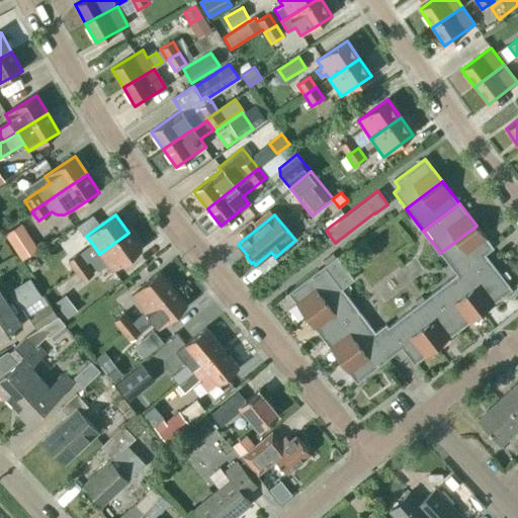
[(485,255),(494,248),(477,226),(440,253),(456,275),(457,276),(485,255)]
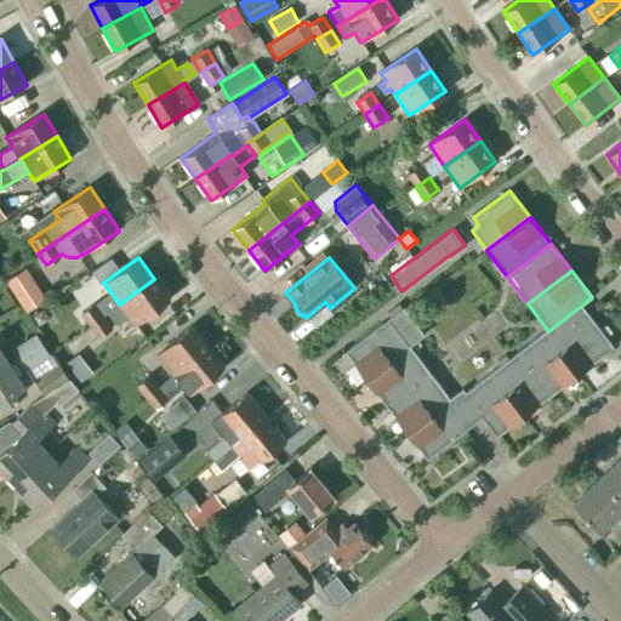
[(49,296),(33,272),(9,288),(26,312),(49,296)]
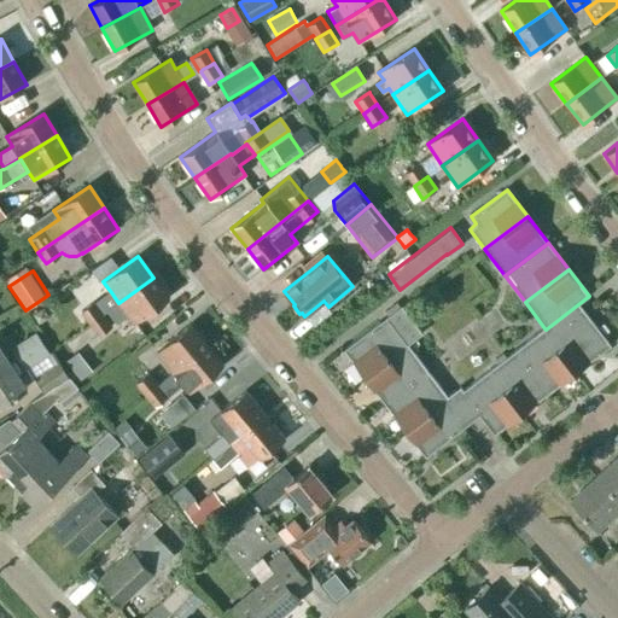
[(153,278),(118,303),(128,315),(134,324),(169,298),(153,278)]
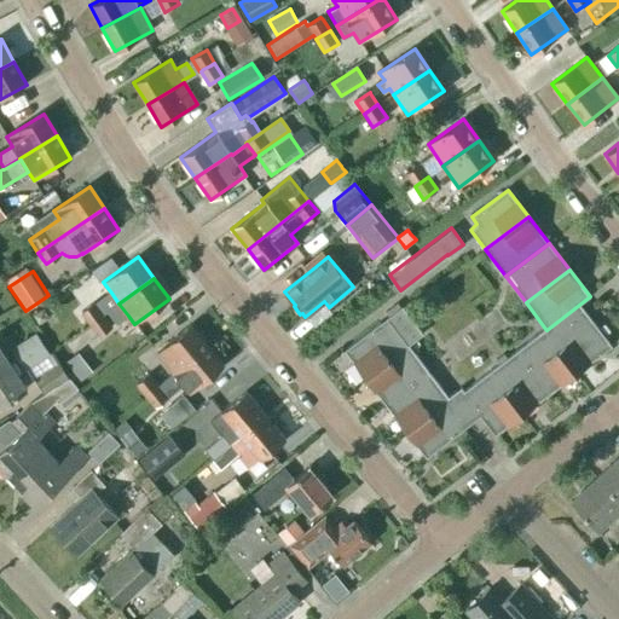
[(94,302),(80,312),(90,325),(103,314),(94,302)]
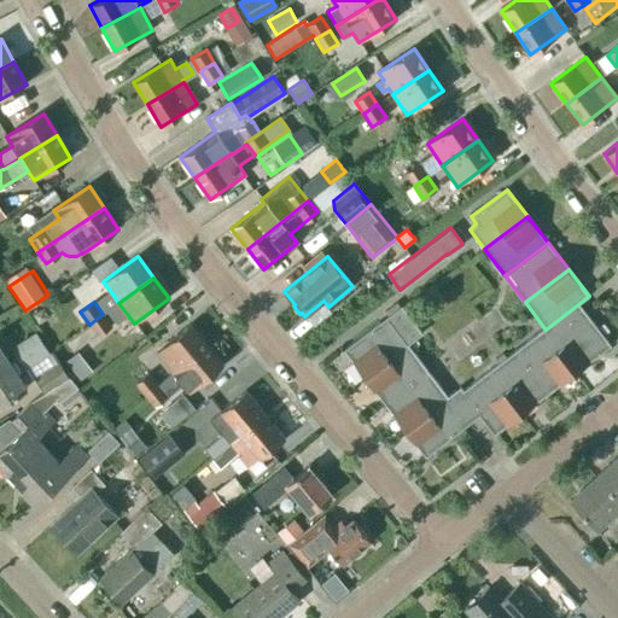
[(546,330),(578,371),(611,345),(578,304),(546,330)]
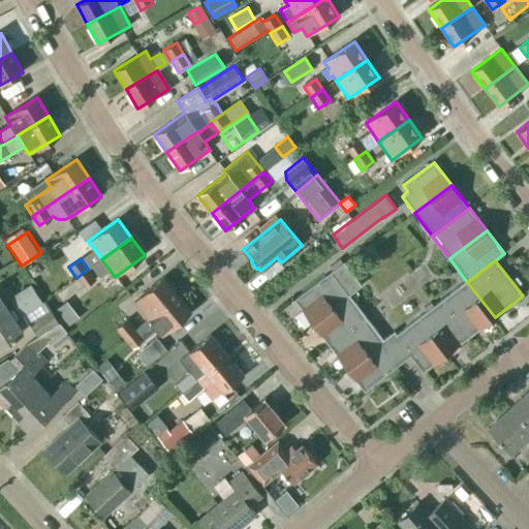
[(312,323),(349,296),(362,285),(343,261),(293,300),(312,323)]
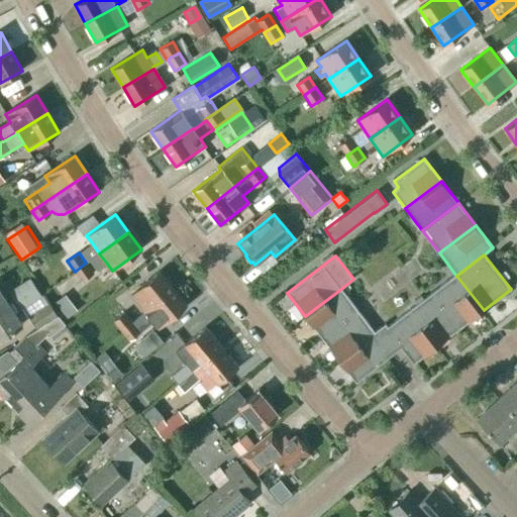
[(83,282),(94,273),(86,263),(75,272),(83,282)]
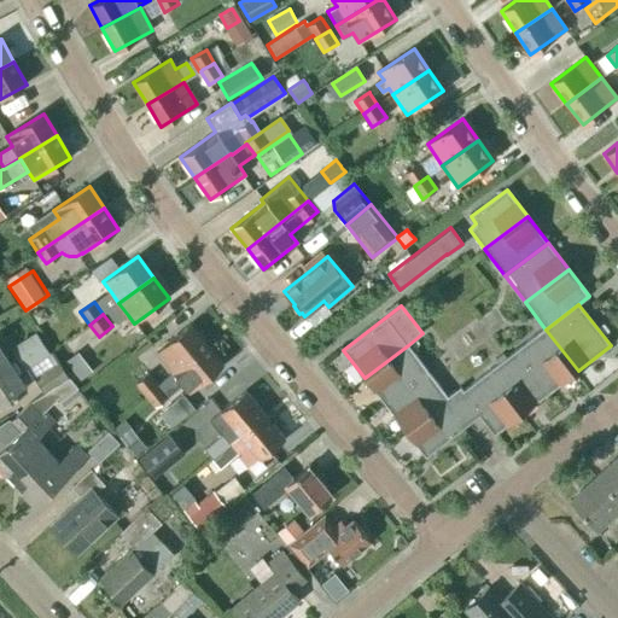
[(190,325),(156,353),(173,373),(207,345),(190,325)]
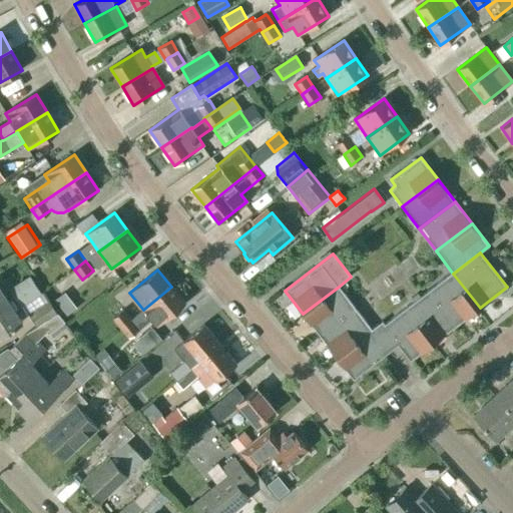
[(480,308),(453,274),(452,273),(430,290),(457,326),(480,308)]
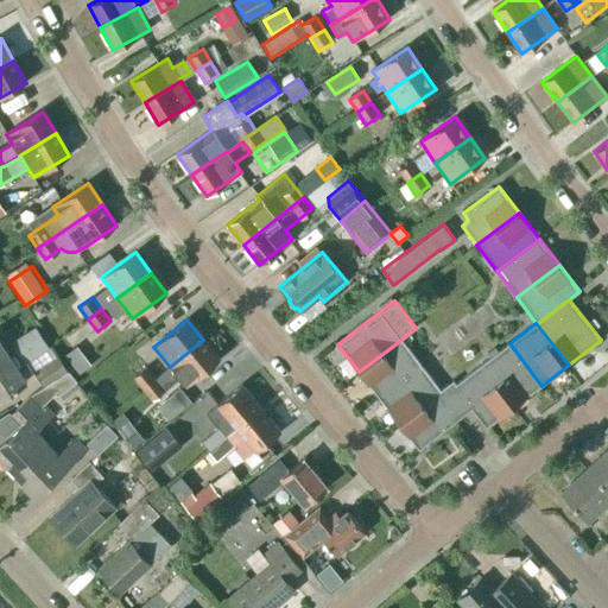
[(12,343),(17,353),(42,336),(36,328),(12,343)]
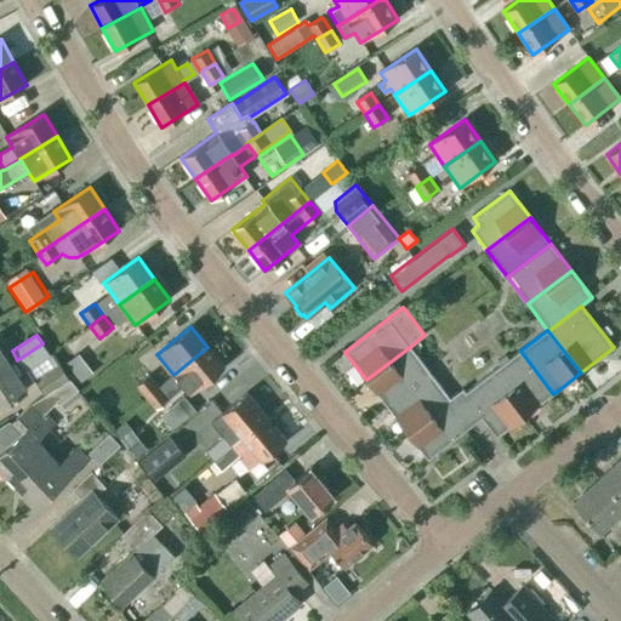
[(43,343),(17,360),(18,362),(11,366),(10,365),(0,371),(0,406),(27,389),(18,377),(28,371),(50,355),(43,343)]
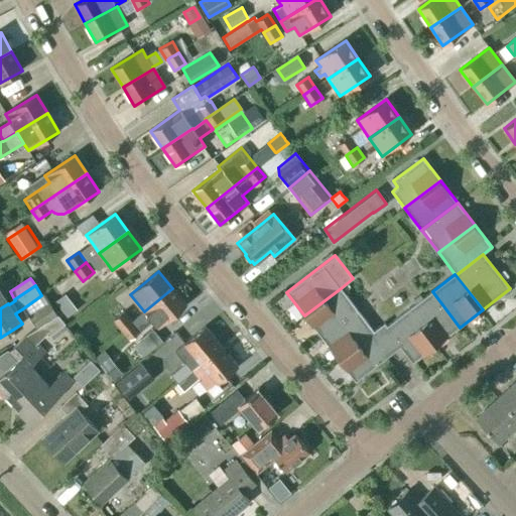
[(140,332),(139,329),(151,319),(158,328),(186,305),(172,288),(144,311),(132,320),(132,321),(121,331),(129,341),(140,332)]
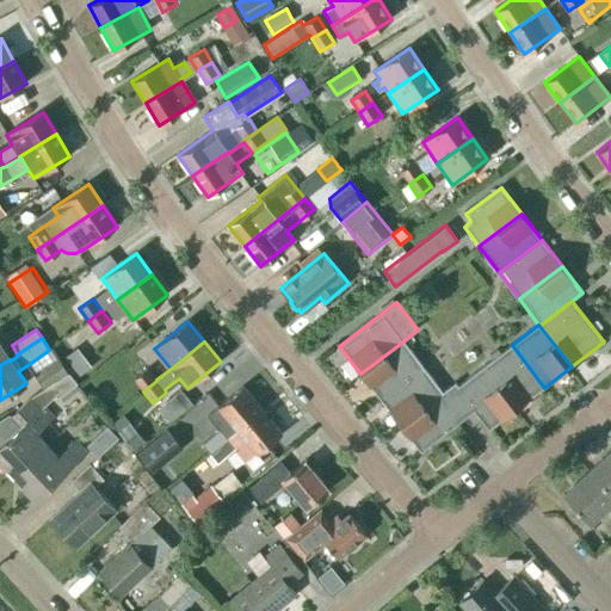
[(423,366),(403,341),(360,374),(380,399),(423,366)]
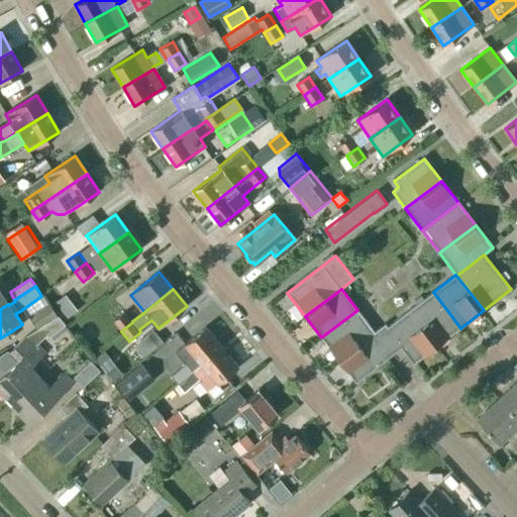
[(0,309),(8,304),(0,291),(0,309)]
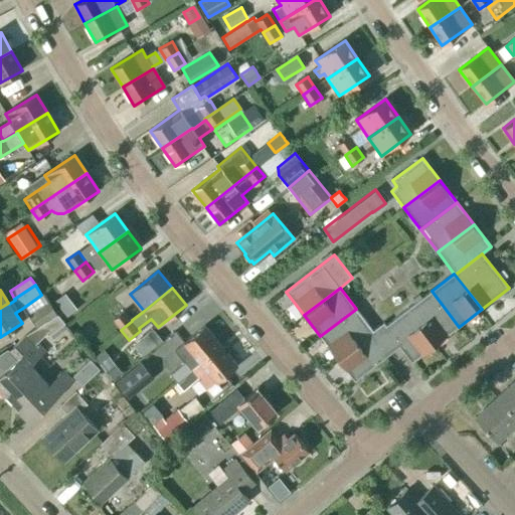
[(459,327),(432,291),(408,308),(436,344),(459,327)]
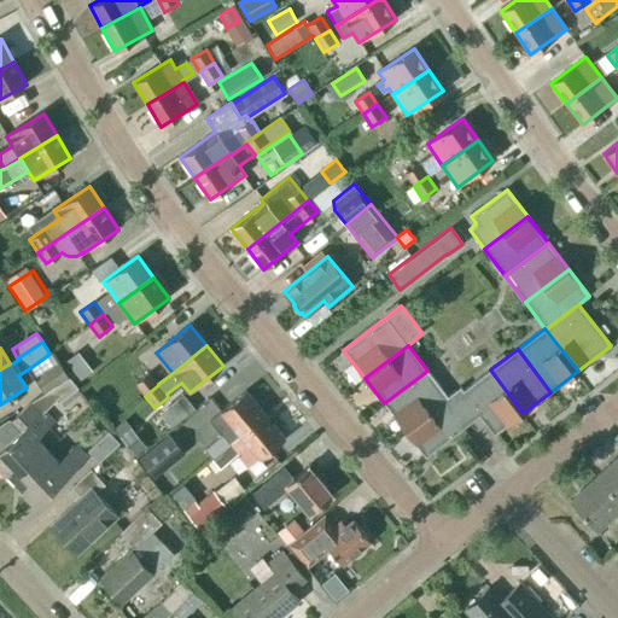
[(65,377),(56,363),(50,354),(28,369),(42,392),(45,390),(65,377)]
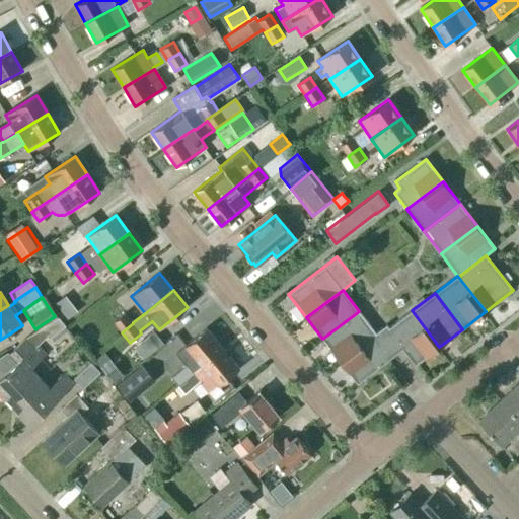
[(77,313),(69,303),(59,311),(67,321),(77,313)]
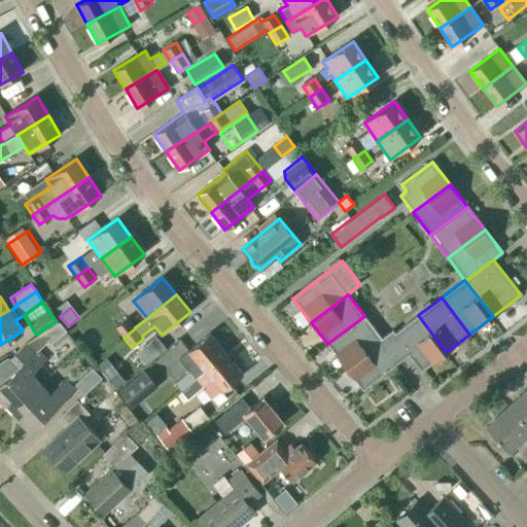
[(409,354),(422,371),(446,352),(418,315),(394,334),(410,353),(409,354)]
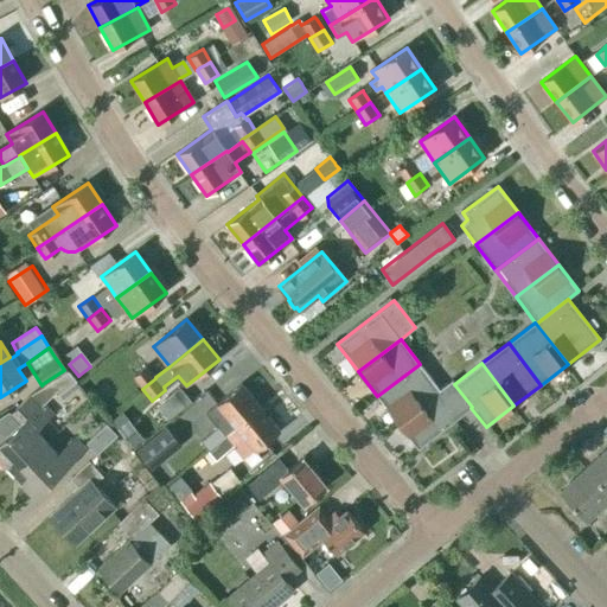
[(377,396),(397,422),(439,389),(420,364),(377,396)]
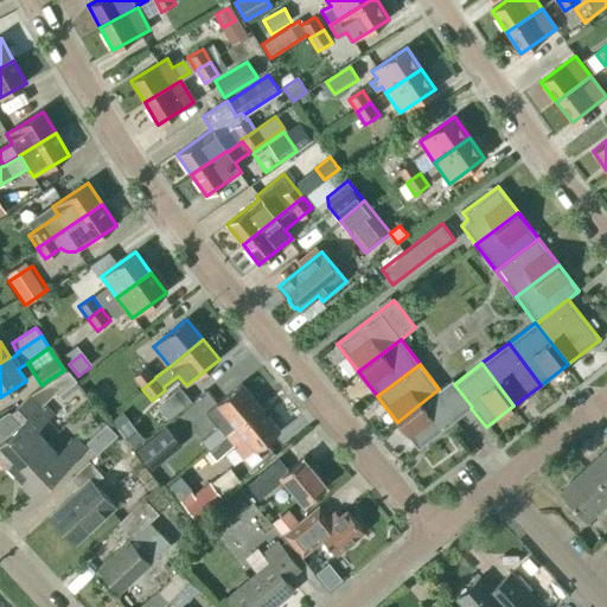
[(142,389),(155,378),(155,377),(146,366),(133,377),(142,389)]
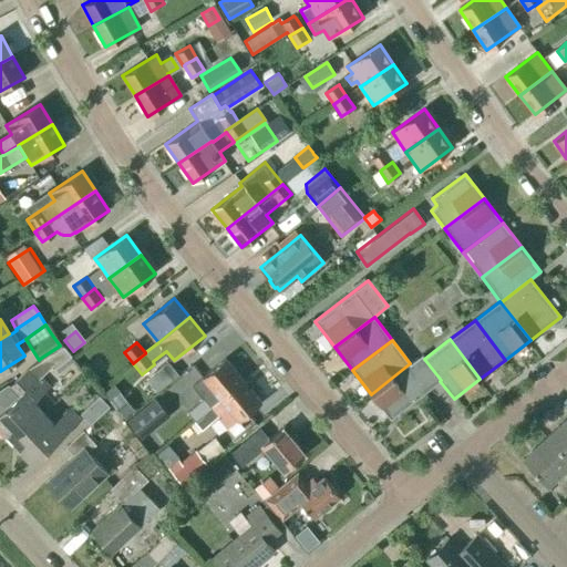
[(0,413),(0,431),(11,443),(43,413),(32,401),(37,398),(37,399),(49,388),(40,378),(53,367),(55,369),(70,356),(62,347),(28,370),(10,385),(20,395),(0,413)]
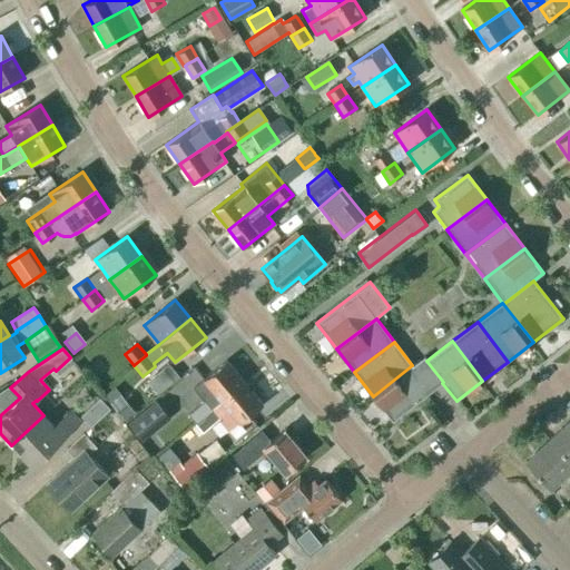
[(443,382),(426,361),(424,356),(412,365),(373,396),(392,422),(442,383),(443,382)]
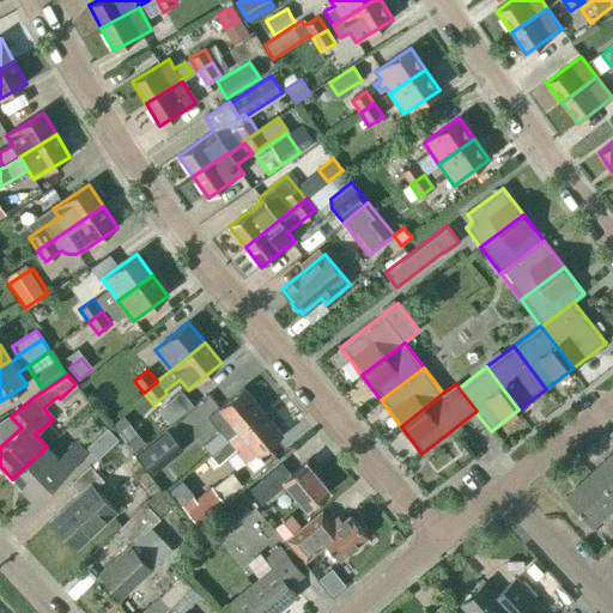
[(219,431),(202,445),(211,455),(228,441),(226,439),(238,431),(238,432),(262,412),(243,388),(219,408),(207,418),(219,431)]
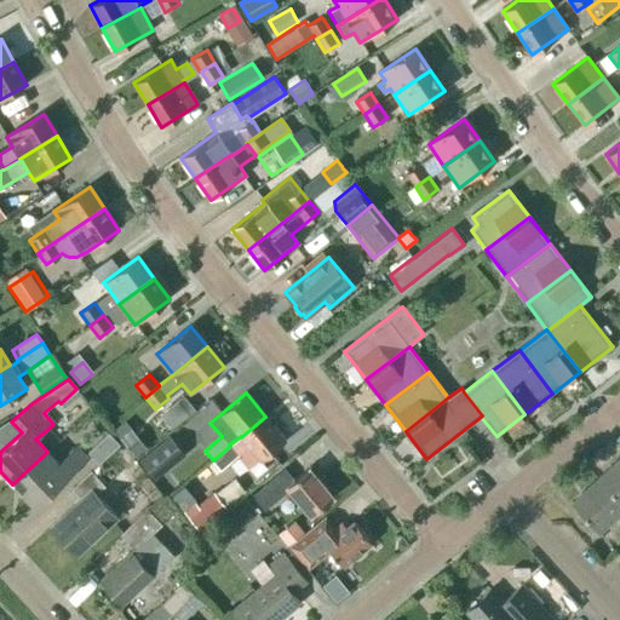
[(183,396),(155,419),(167,434),(195,411),(183,396)]
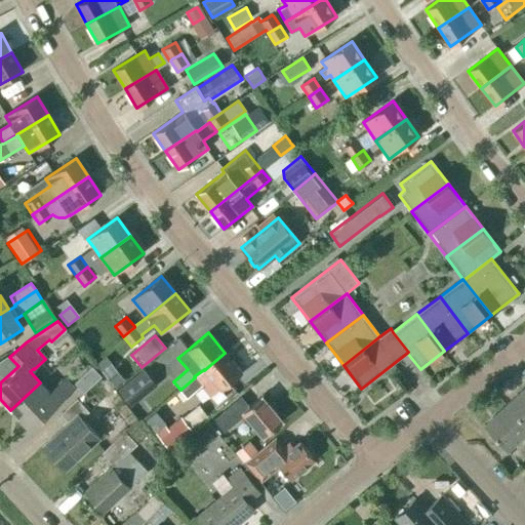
[(195,377),(180,390),(188,399),(201,387),(209,397),(219,388),(221,390),(242,372),(225,353),(204,370),(204,369),(194,376),(195,377)]
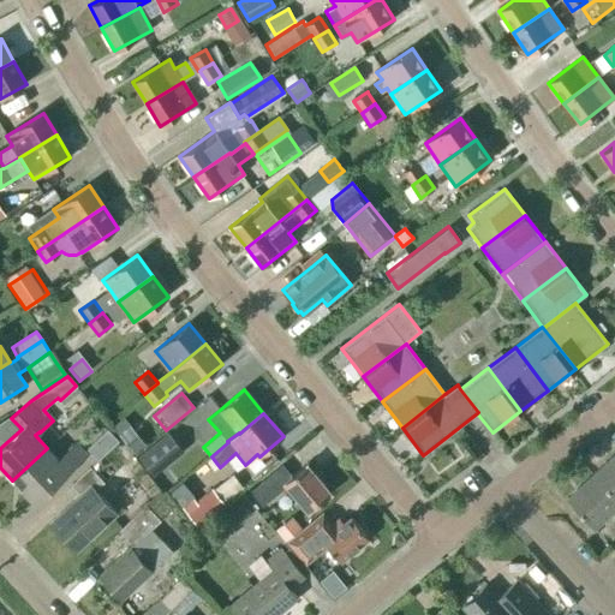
[(117,441),(107,429),(87,448),(96,460),(117,441)]
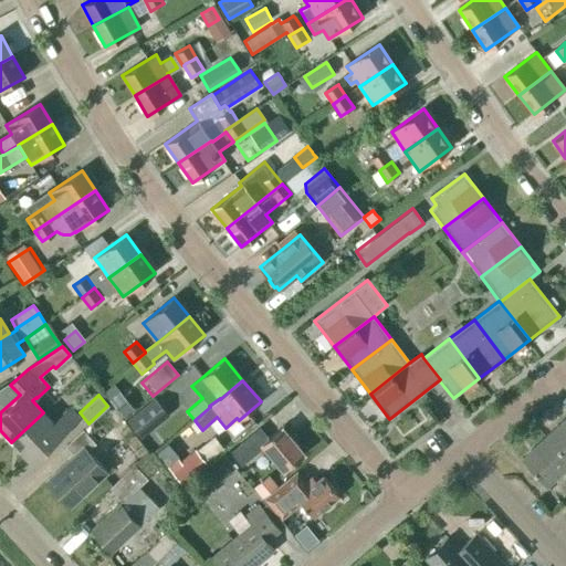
[(155,396),(127,419),(142,437),(154,427),(149,420),(164,408),(161,405),(158,400),(155,396)]
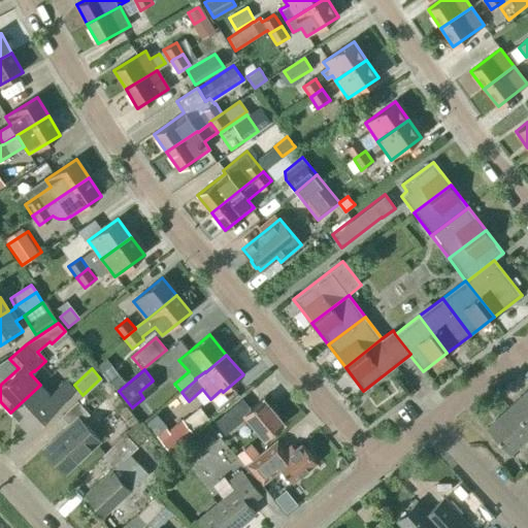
[(55,393),(51,396),(40,385),(10,413),(28,432),(63,400),(73,390),(65,382),(54,392),(55,393)]
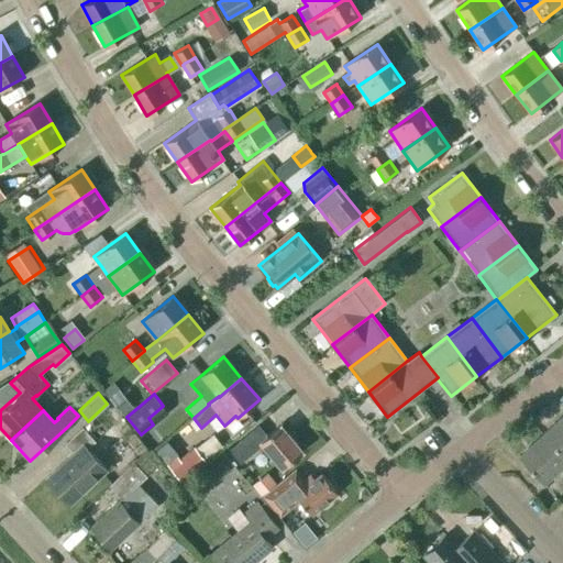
[(562,416),(543,434),(562,455),(562,416)]
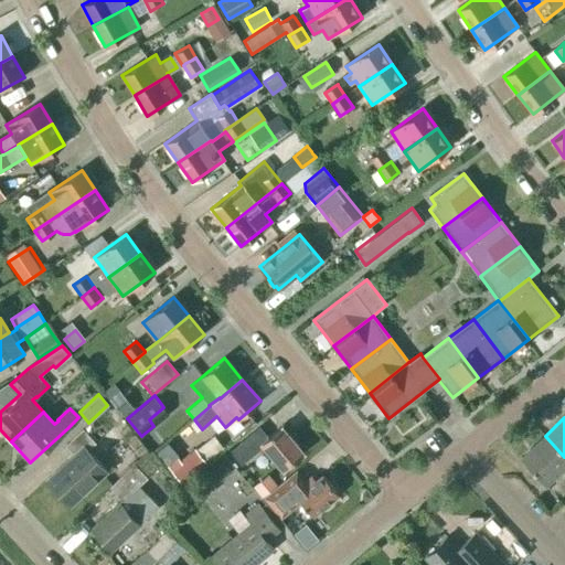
[(264,446),(283,469),(304,452),(281,426),(268,437),(259,427),(231,454),(242,466),(264,446)]
